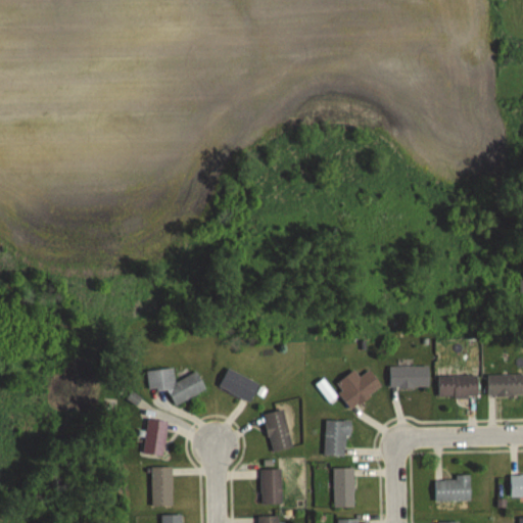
[(389,387),(428,387),(428,367),(389,367),(389,387)]
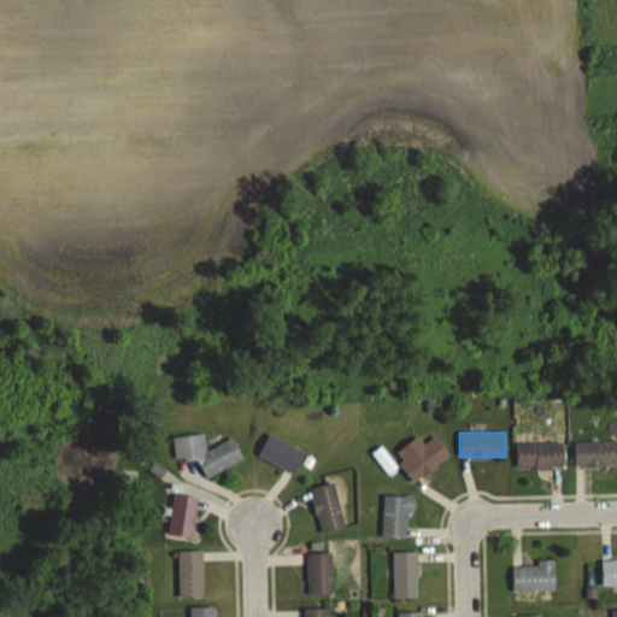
[(175,463),(201,460),(203,471),(240,468),(238,442),(205,446),(204,435),(172,439),(175,463)]
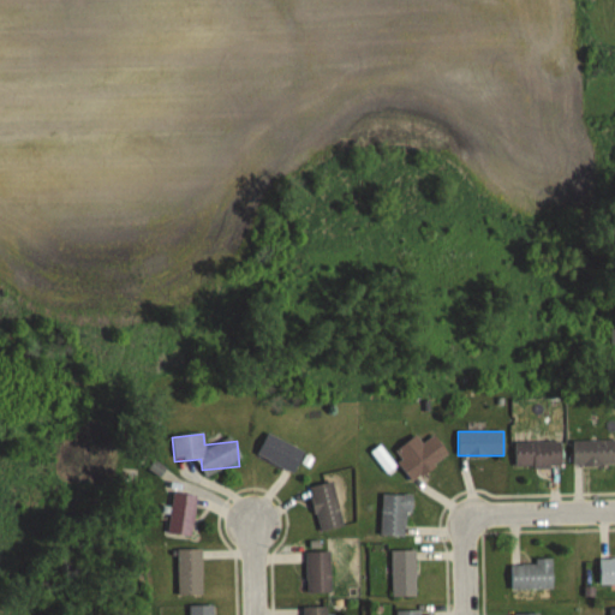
[(257,455),(294,472),(304,451),(267,434),(257,455)]
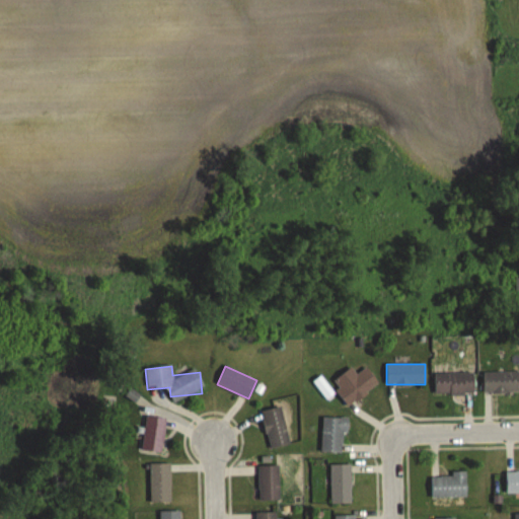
[(379,387),(368,367),(356,374),(353,368),(331,379),(347,405),(379,387)]
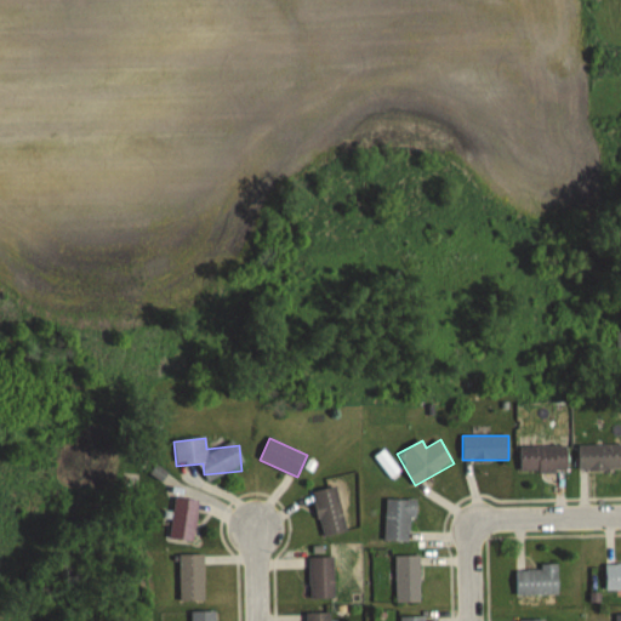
[(620,471),(620,444),(579,445),(579,471),(620,471)]
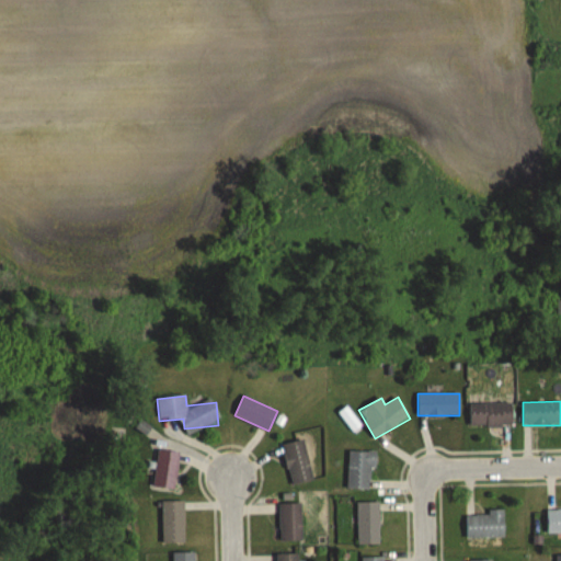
[(469,426),(512,426),(512,403),(469,403),(469,426)]
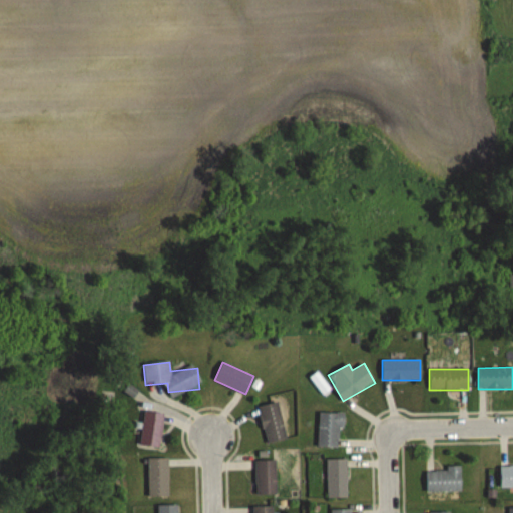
[(268,444),(289,439),(277,401),(257,407),(268,444)]
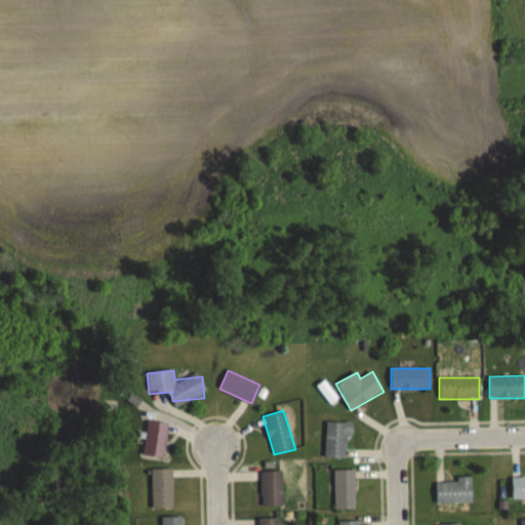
[(166,422),(146,421),(144,456),(164,457),(166,422)]
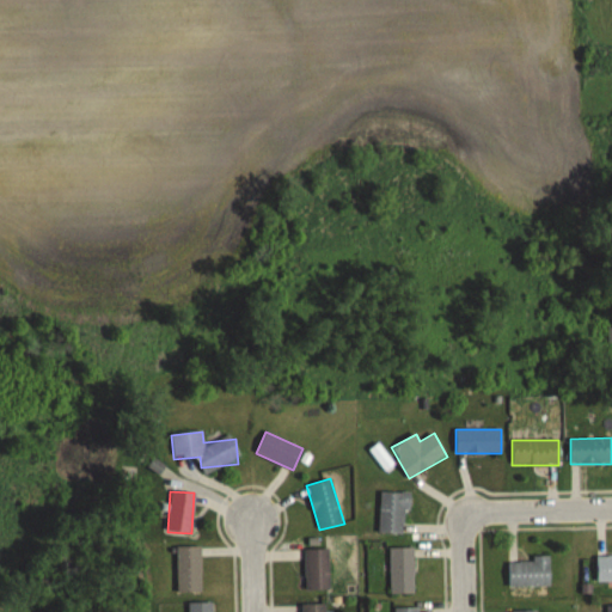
[(379,533),(407,533),(407,493),(379,493),(379,533)]
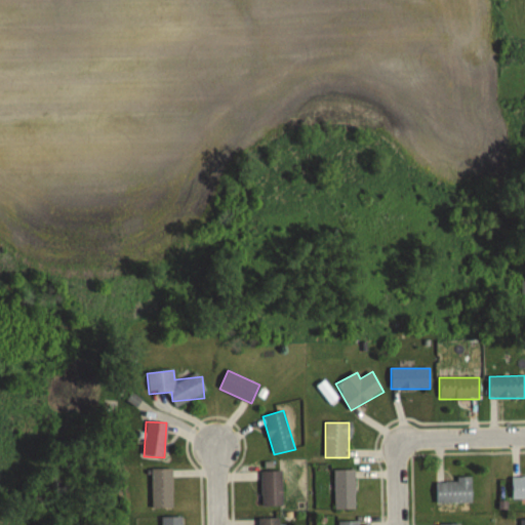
[(152,469),(152,508),(172,508),(172,469),(152,469)]
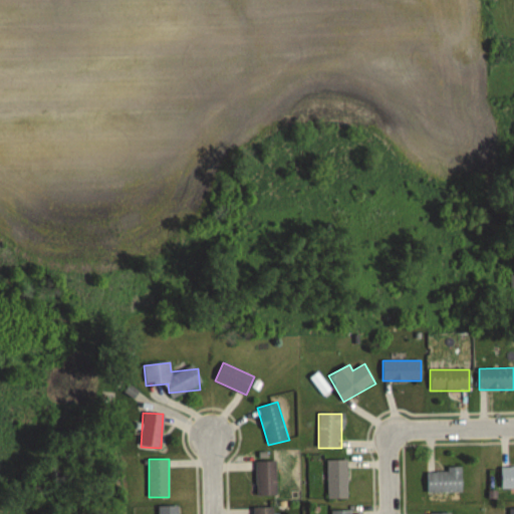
[(347,498),(347,460),(327,460),(327,498),(347,498)]
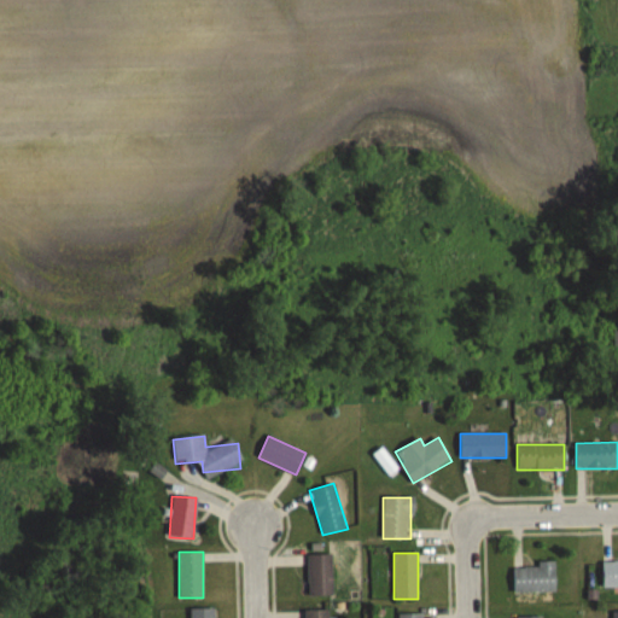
[(332,554),(308,554),(308,596),(332,596),(332,554)]
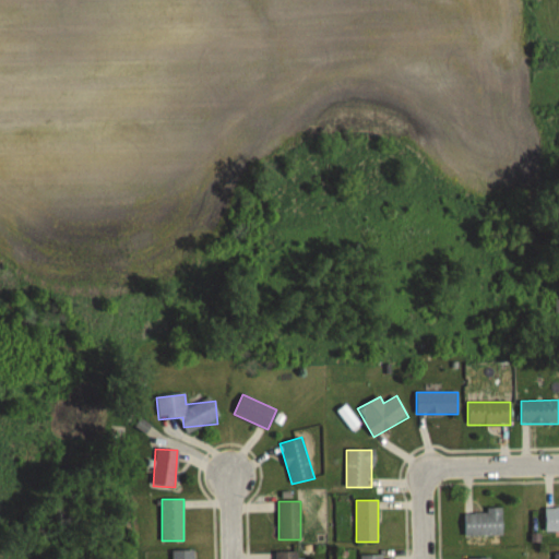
[(558,531),(558,508),(545,508),(545,531),(558,531)]
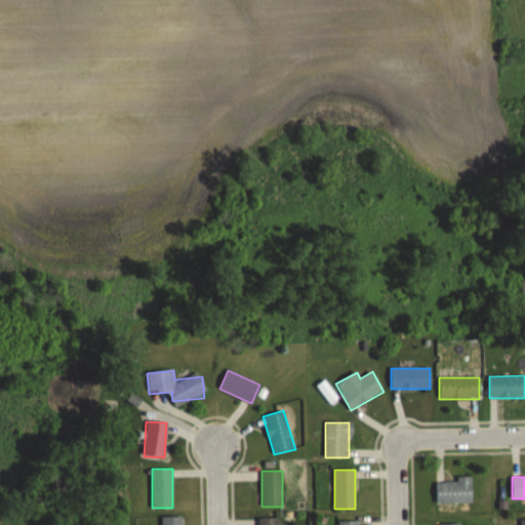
[(436,503),(472,503),(472,480),(436,480),(436,503)]
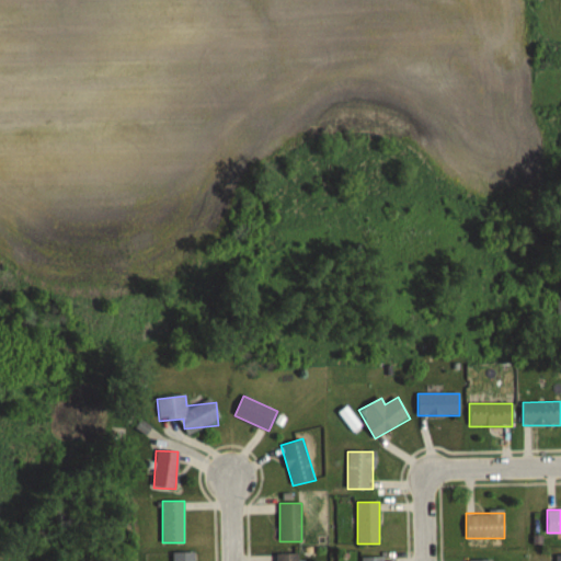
All buildings are outlined.
